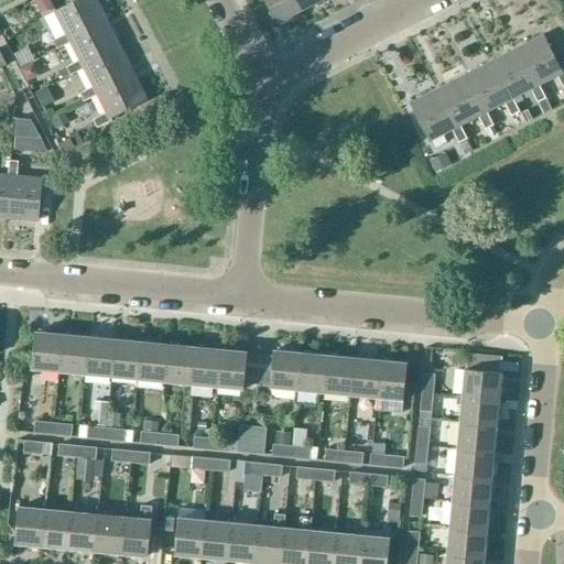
[(50,0),(34,0),(41,13),(54,7),(50,0)]
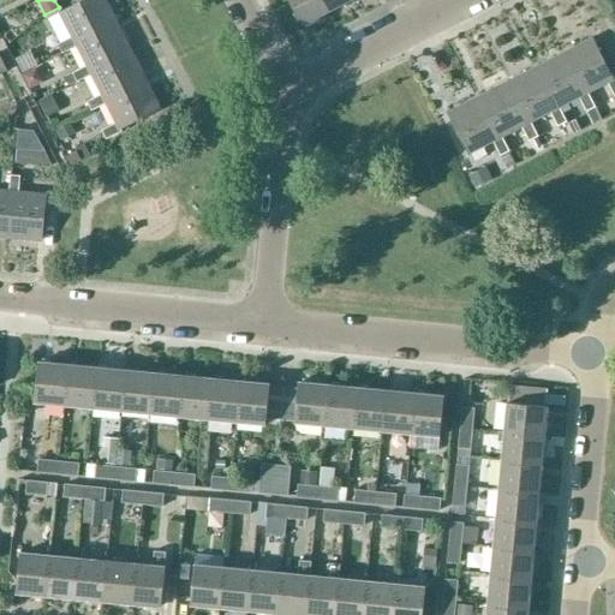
[(63,53),(78,45),(117,24),(103,0),(87,0),(61,13),(73,36),(58,45),(63,53)]
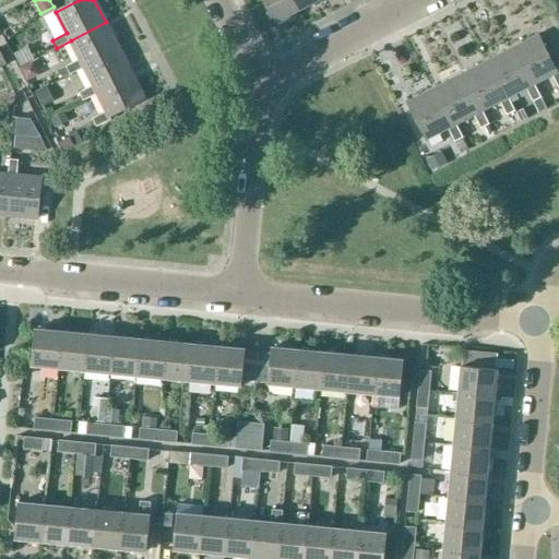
[(304,9),(298,0),(263,0),(275,22),(304,9)]
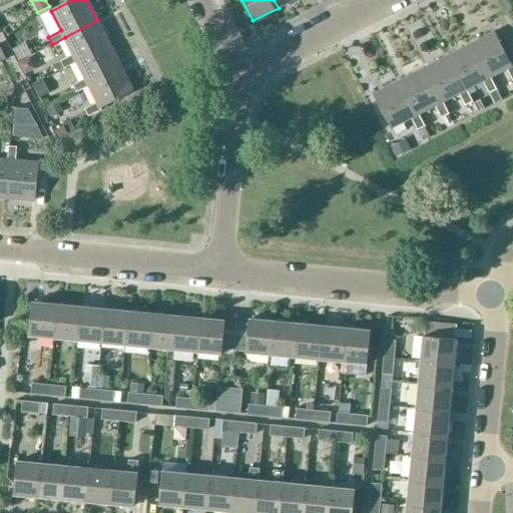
[(77,61),(110,44),(97,20),(65,37),(73,54),(60,60),(64,68),(77,61)]
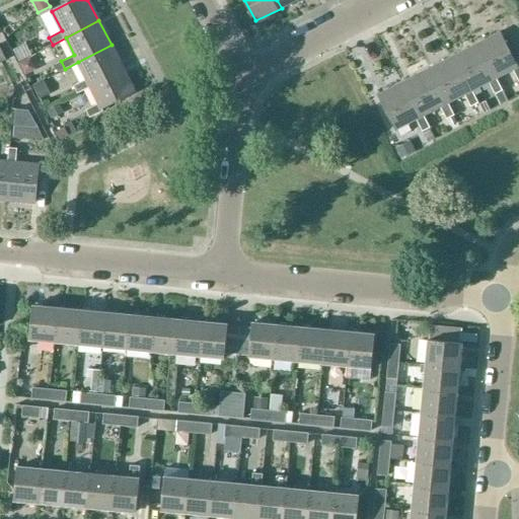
[(478,46),(496,79),(513,71),(518,82),(518,67),(517,68),(501,35),(478,46)]
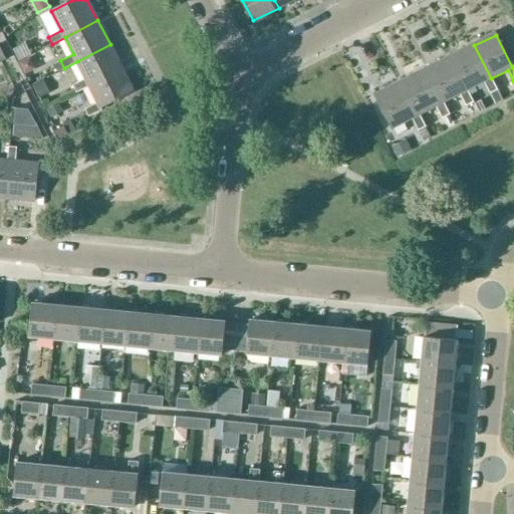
[(110,44),(77,61),(85,77),(72,84),(76,92),(89,85),(122,68),(110,44)]
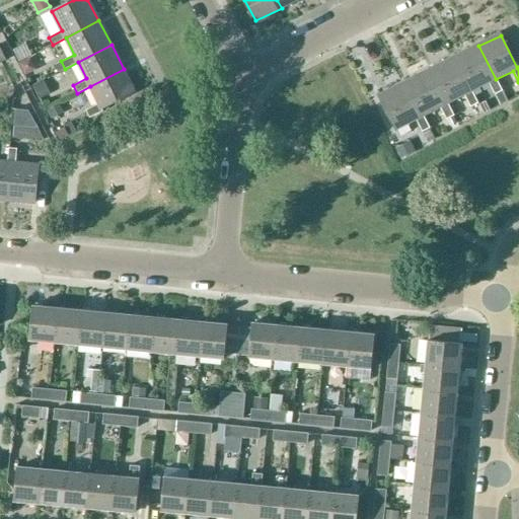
[(478,46),(455,58),(472,92),(489,83),(495,95),(502,92),(496,79),(478,46)]
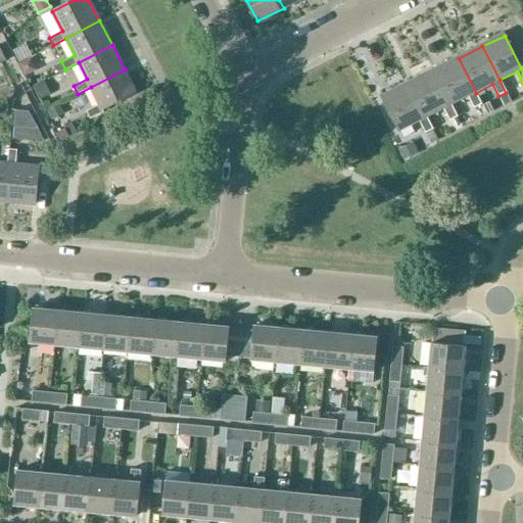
[(459,58),(434,72),(450,105),(468,96),(474,109),(482,105),(476,93),(459,58)]
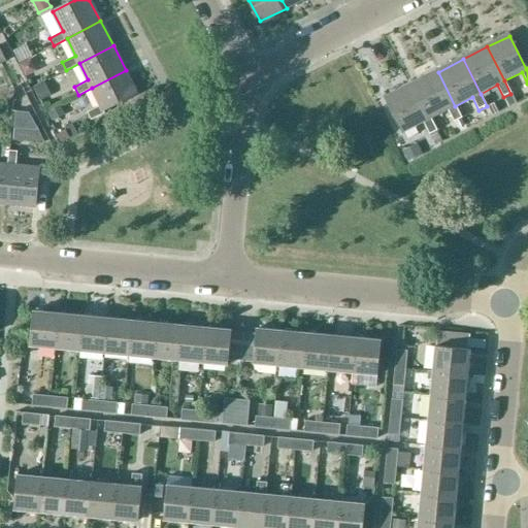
[(35,71),(30,60),(20,65),(25,76),(35,71)]
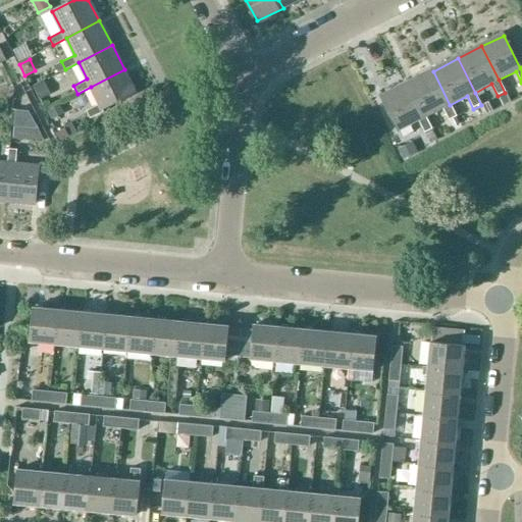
[(61,61),(54,65),(57,72),(65,69),(61,61)]
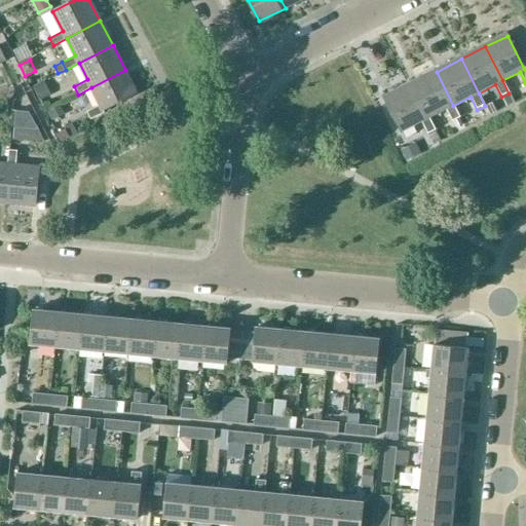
[(125,70),(91,87),(101,104),(86,111),(90,119),(105,112),(104,110),(137,92),(125,70)]
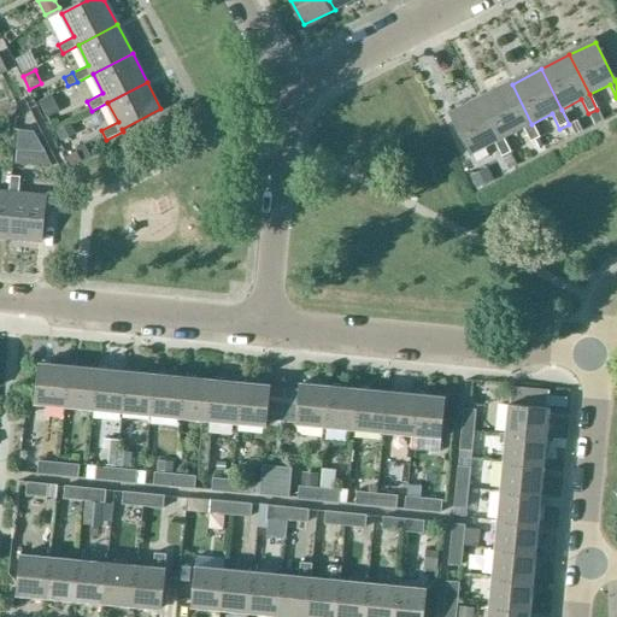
[(532,124),(512,84),(485,98),(505,139),(523,129),(530,144),(532,144),(536,153),(545,150),(532,124)]
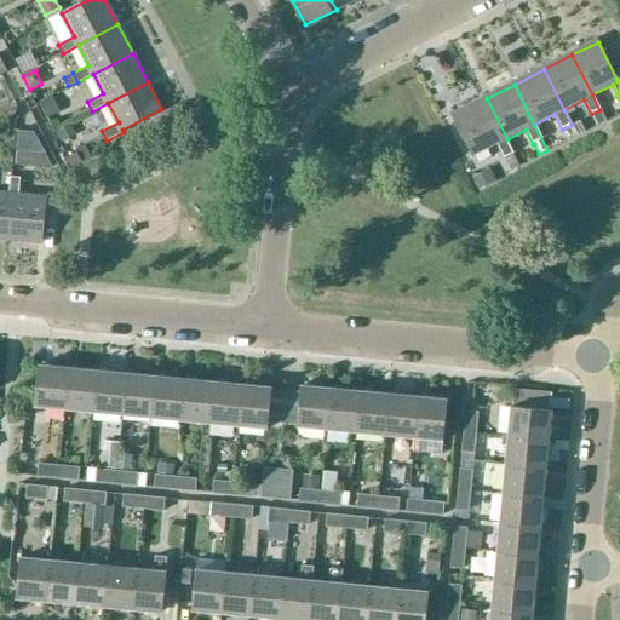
[(59,110),(52,98),(40,104),(47,116),(59,110)]
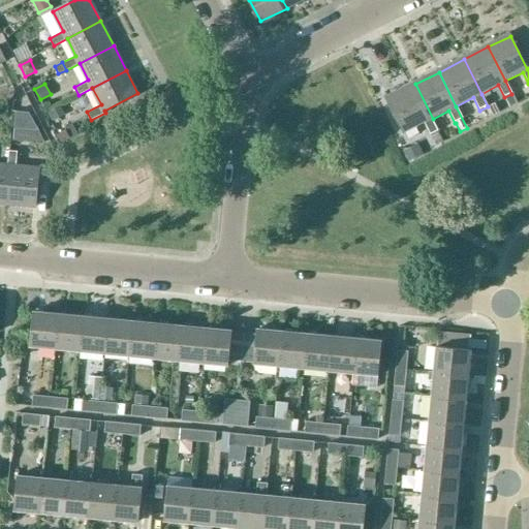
[(439,131),(433,119),(415,84),(386,98),(404,134),(425,123),(431,135),(439,131)]
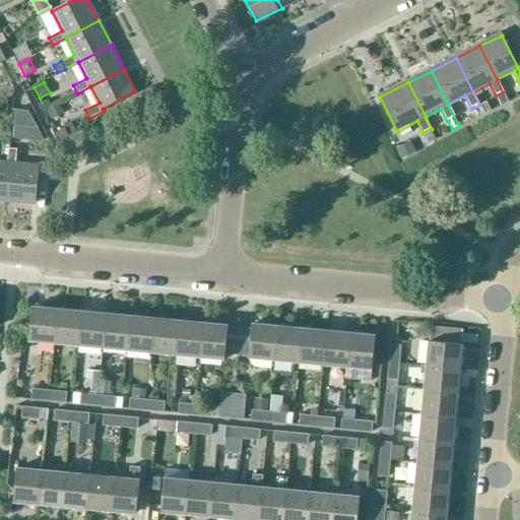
[(51,119),(62,113),(58,106),(48,111),(51,119)]
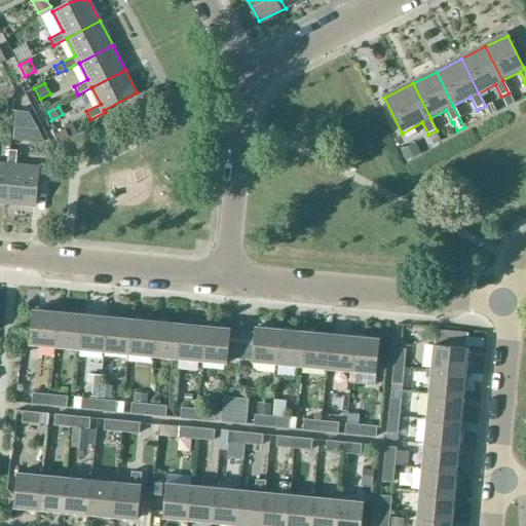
[(29,112),(16,111),(14,127),(38,129),(29,112)]
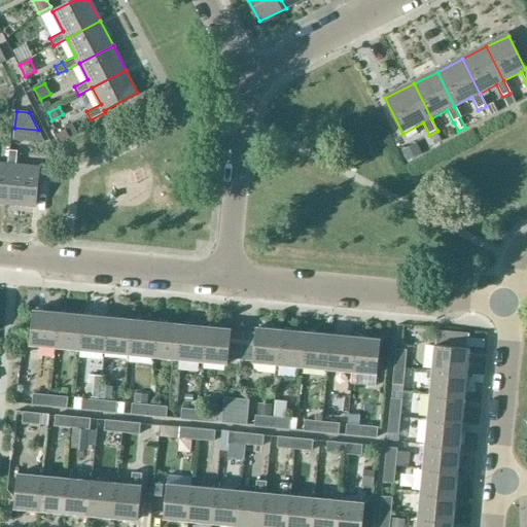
[(66,128),(58,132),(62,139),(70,135),(66,128)]
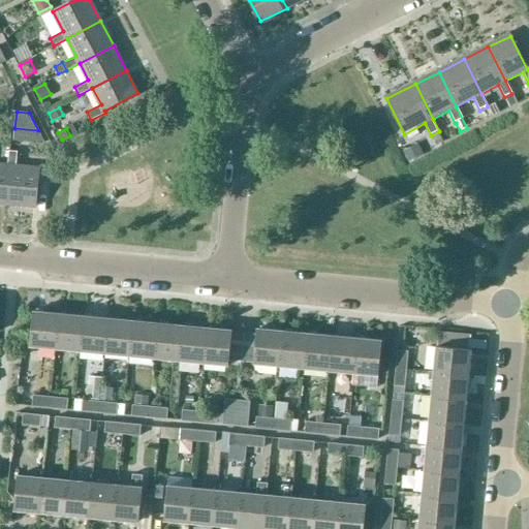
[(443,141),(439,131),(431,135),(436,145),(443,141)]
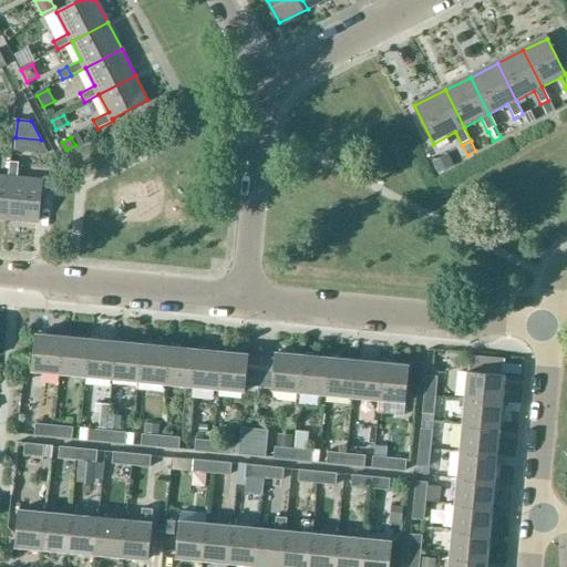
[(449,155),(433,163),(436,171),(437,173),(454,165),(453,162),(449,155)]
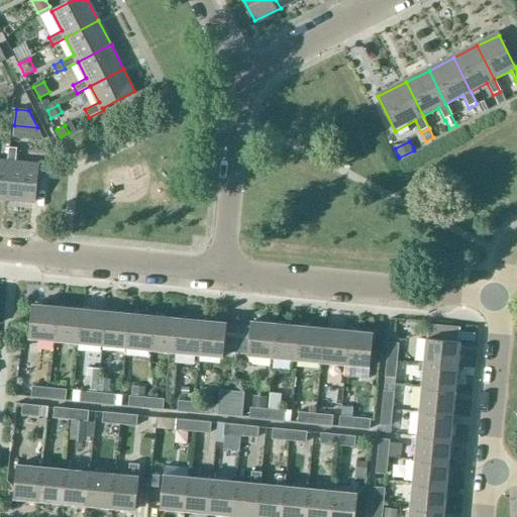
[(8,147),(7,161),(3,199),(35,202),(38,164),(15,162),(16,147),(8,147)]
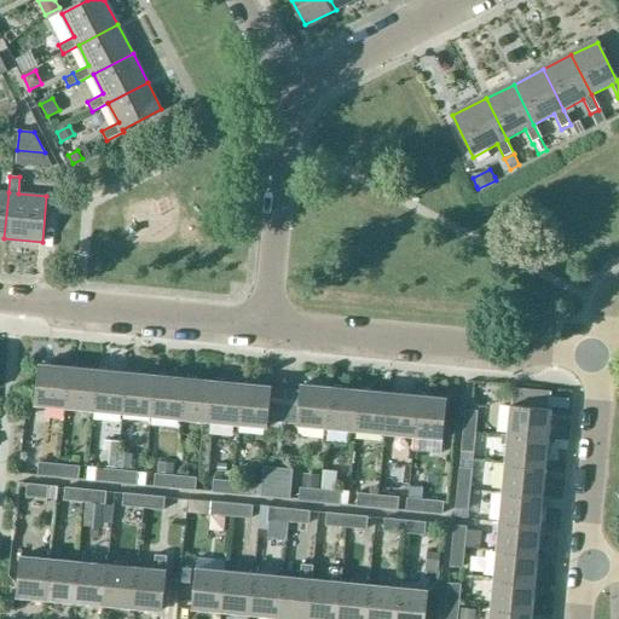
[(38,406),(67,409),(71,368),(41,365),(38,406)]
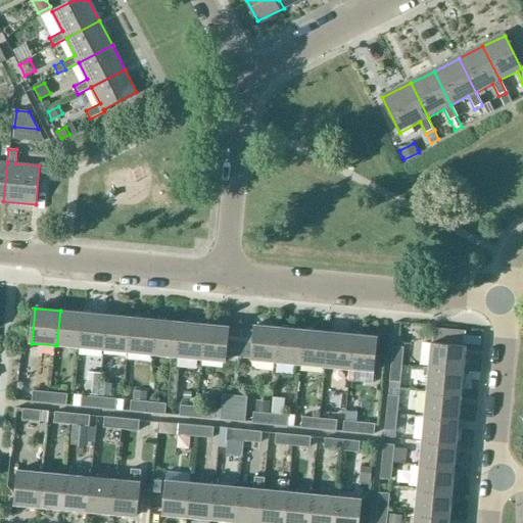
[(60,311),(56,345),(81,348),(84,314),(60,311)]
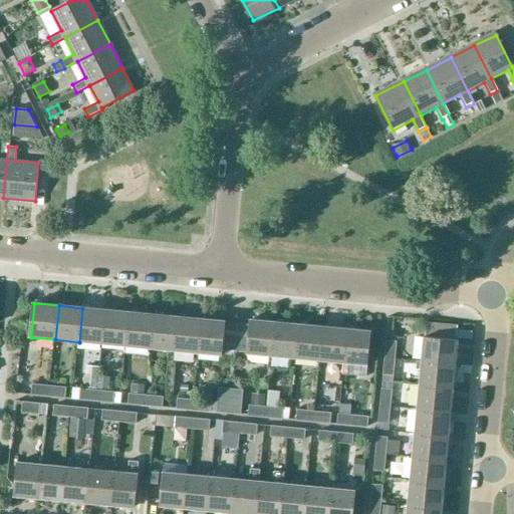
[(106,310),(82,308),(79,342),(103,344),(106,310)]
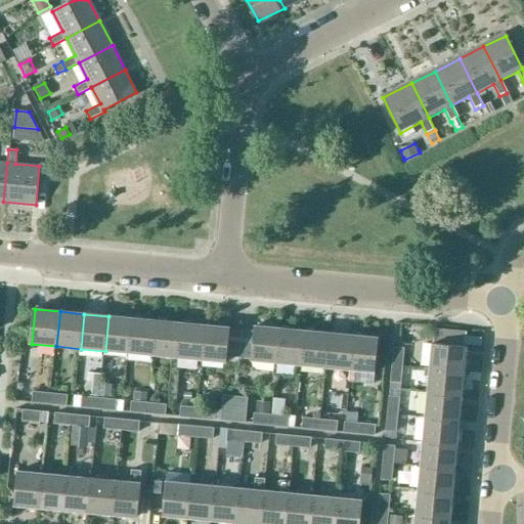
[(133,318),(108,316),(105,351),(130,354),(133,318)]
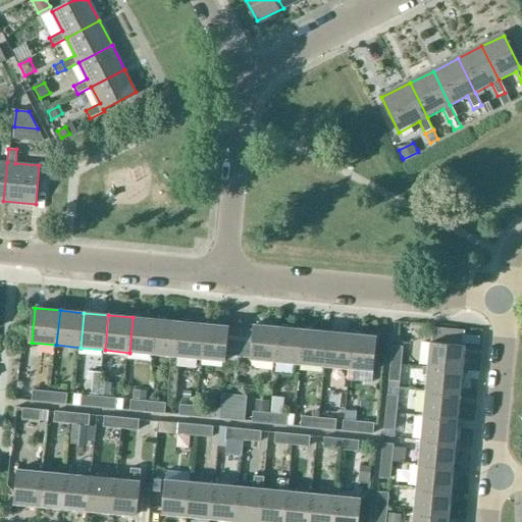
[(157,320),(133,317),(129,353),(153,355),(157,320)]
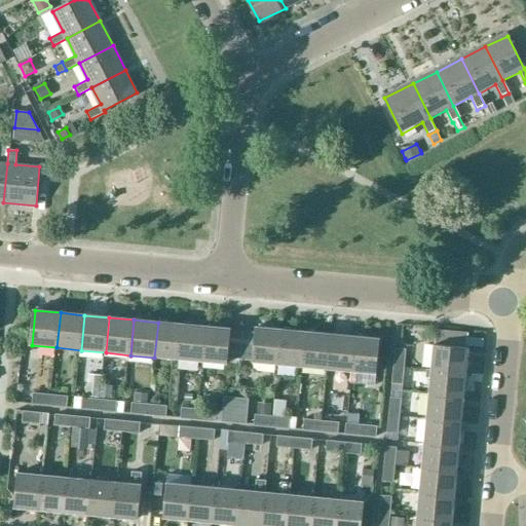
[(154,358),(179,360),(183,325),(158,323),(154,358)]
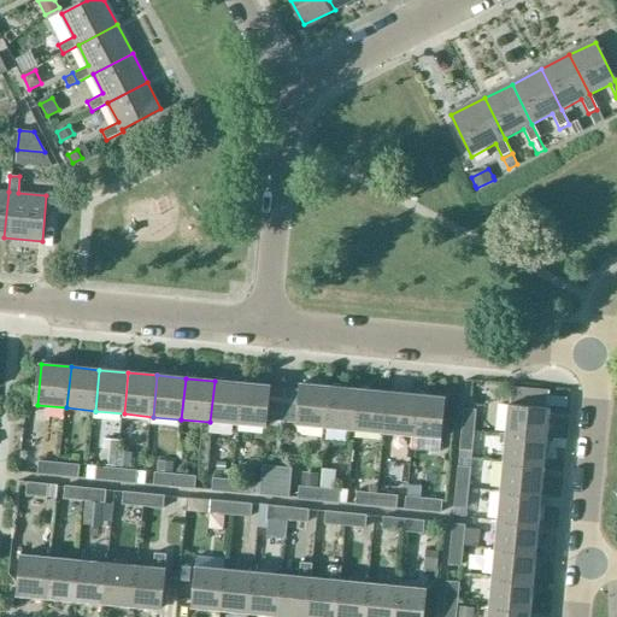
[(210,422),(239,425),(242,385),(215,381),(210,422)]
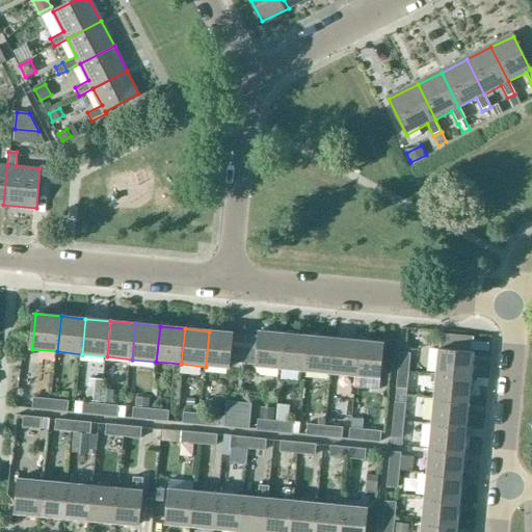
[(209,331),(206,367),(232,369),(235,334),(209,331)]
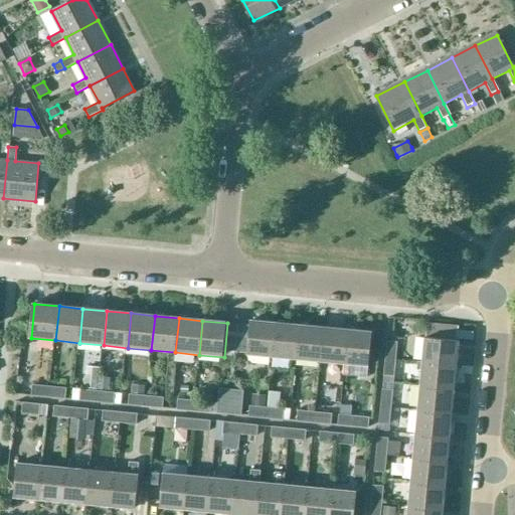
[(248,354),(274,357),(277,324),(252,321),(248,354)]
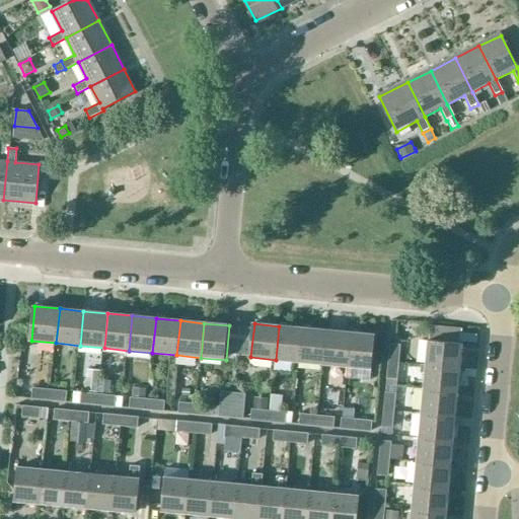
[(279,326),(276,360),(300,362),(303,328),(279,326)]
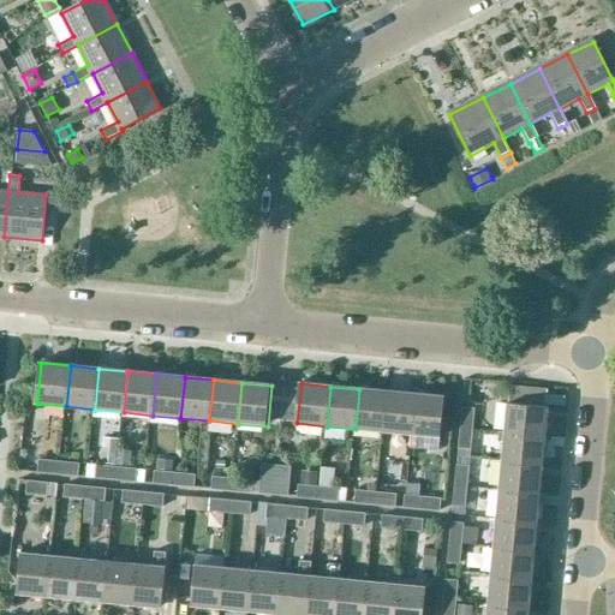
[(356,429),(383,431),(388,393),(359,389),(356,429)]
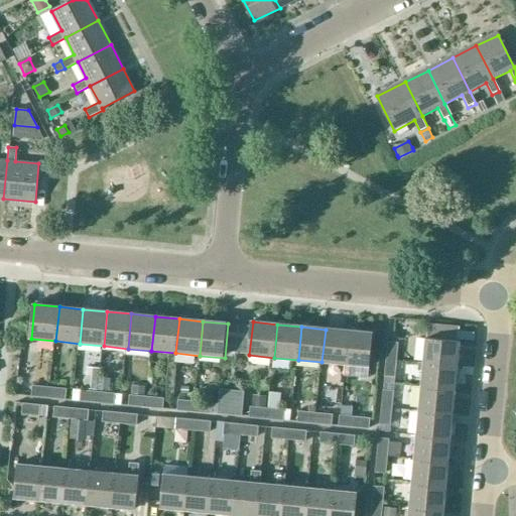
[(321,362),(346,365),(349,332),(326,330),(321,362)]
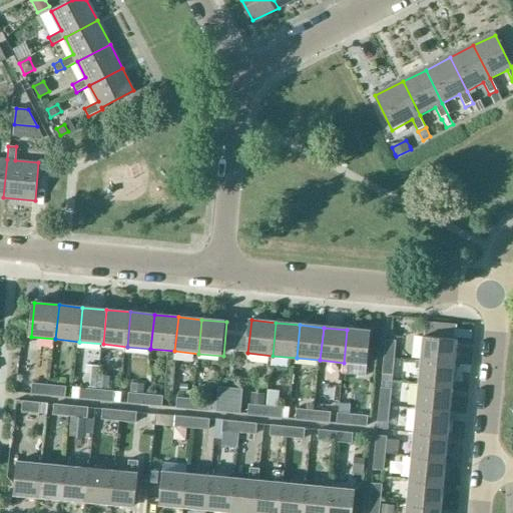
[(347,330),(344,363),(369,365),(372,332),(347,330)]
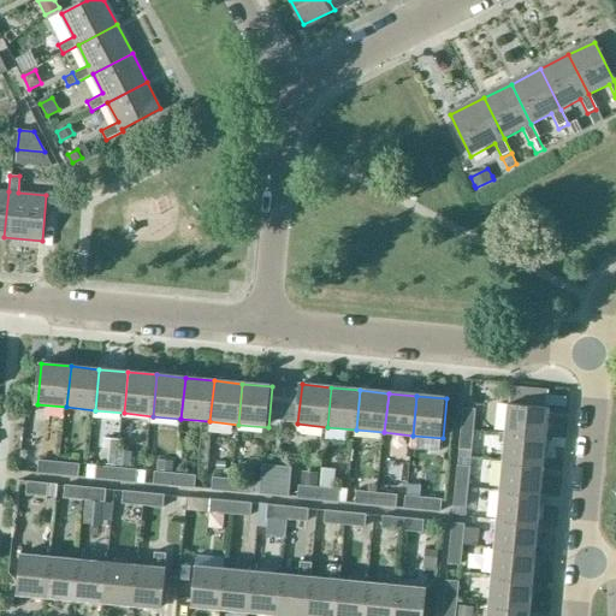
[(508,434),(548,439),(550,409),(511,404),(508,434)]
